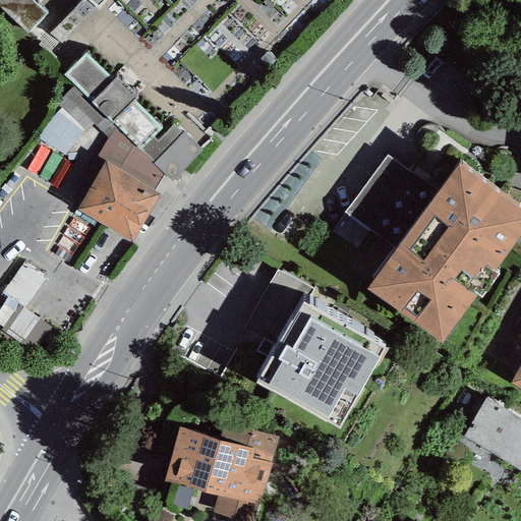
[(7,0),(31,20),(48,1),(47,0),(7,0)]
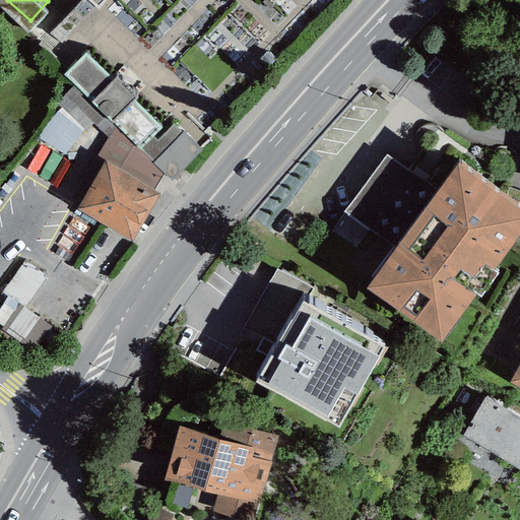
[(106,0),(86,0),(98,8),(106,0)]
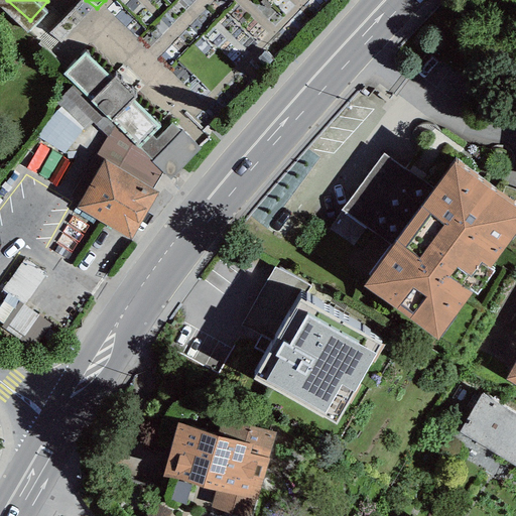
[(86,52),(62,75),(170,179),(200,149),(171,124),(156,140),(152,136),(160,127),(133,100),(136,98),(115,77),(111,81),(86,52)]
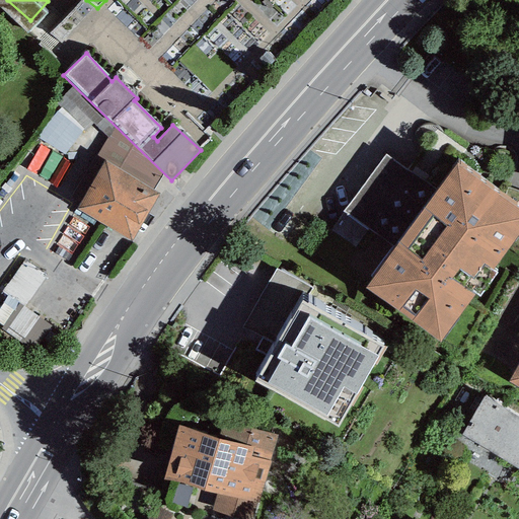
[(114,129),(72,87),(56,103),(61,108),(83,131),(92,124),(107,138),(114,129)]
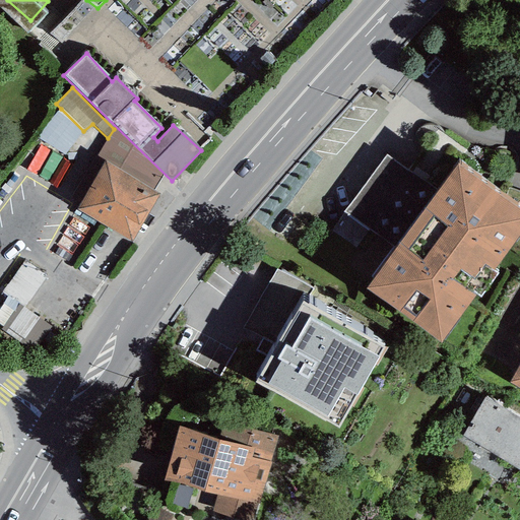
[(65,155),(83,131),(61,109),(53,116),(37,137),(65,155)]
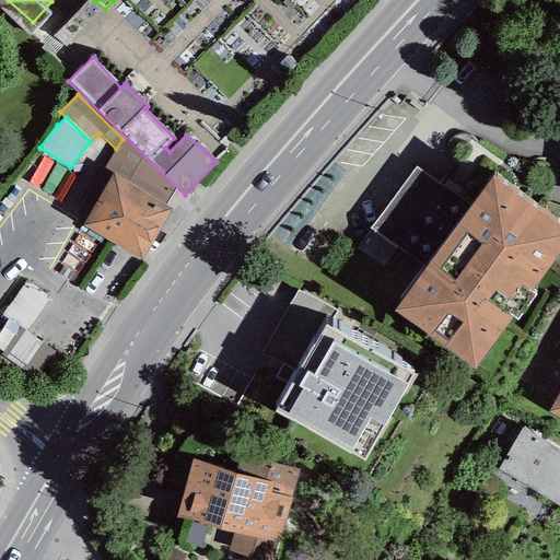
[(175,189),(123,139),(116,149),(104,168),(112,175),(166,205),(175,189)]
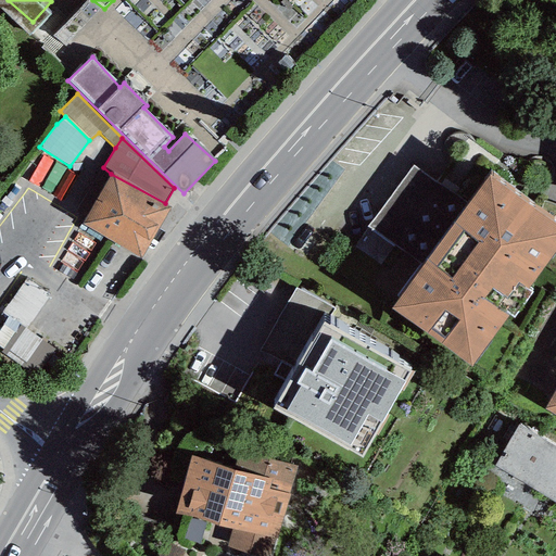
[(165,203),(111,174),(81,226),(140,258),(171,206),(165,203)]
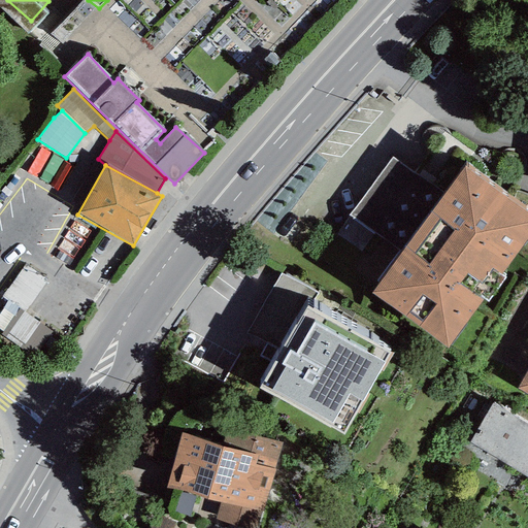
[(527,238),(527,212),(465,167),(371,293),(447,348),(527,238)]
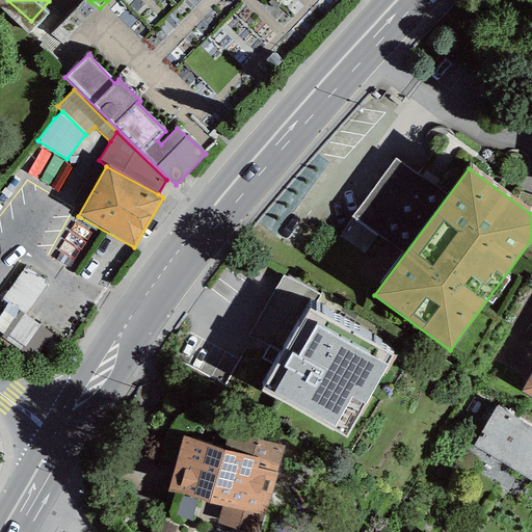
[(23,269),(2,299),(7,303),(25,315),(46,285),(23,269)]
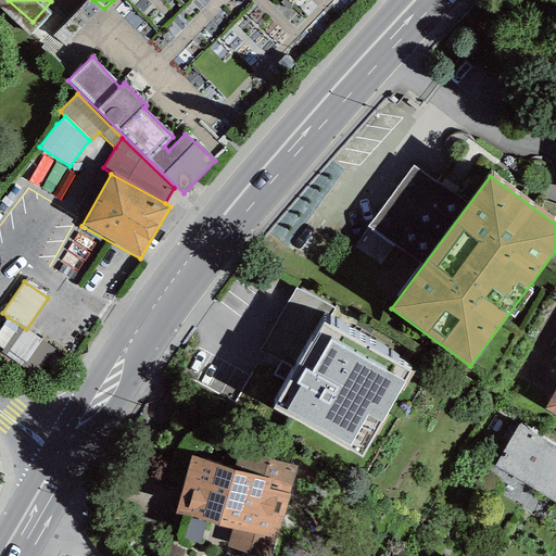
[(8,317),(0,328),(0,346),(3,350),(1,353),(39,378),(58,350),(26,329),(8,317)]
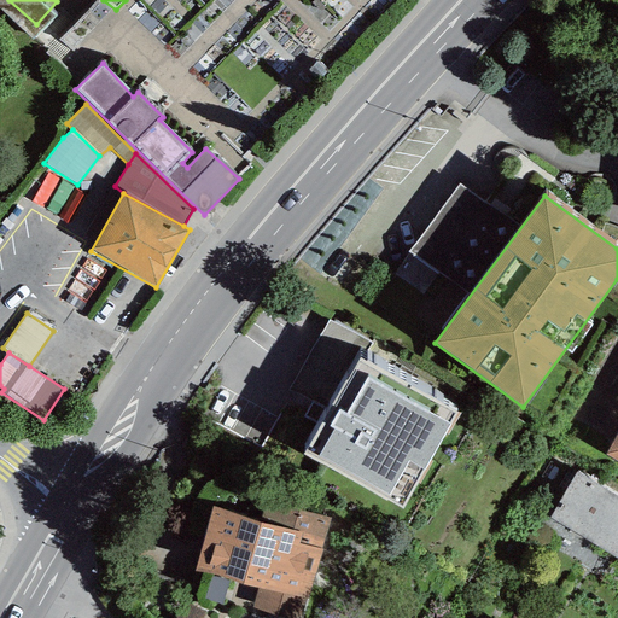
[(455,410),(357,357),(304,455),(401,508),(455,410)]
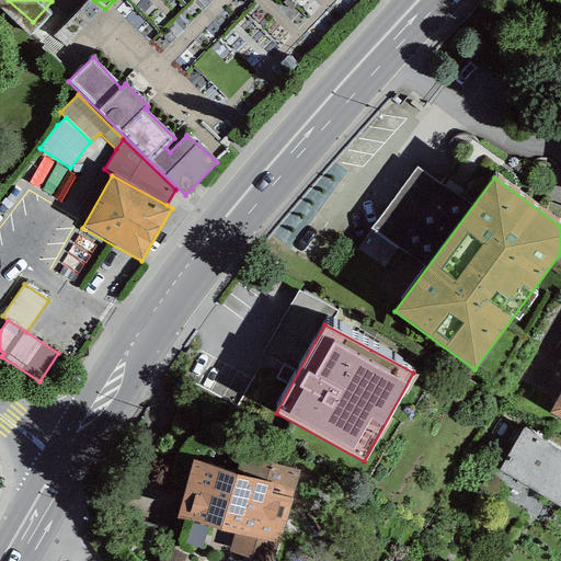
[(560,391),(548,414),(560,421),(560,391)]
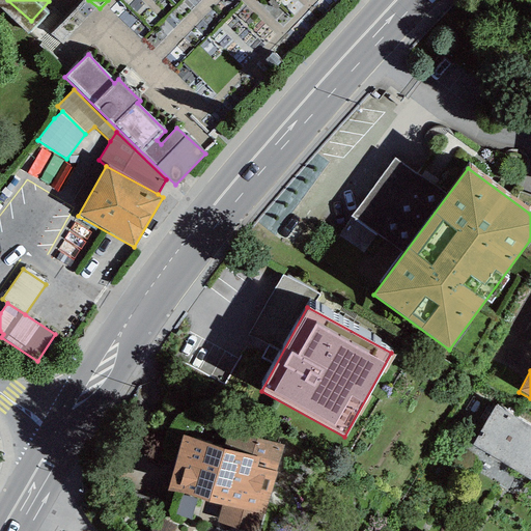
[(471,446),(530,481),(530,427),(495,407),(471,446)]
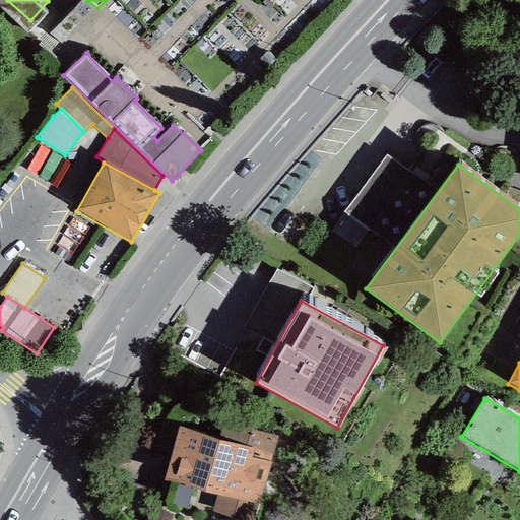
[(219,437),(179,427),(165,481),(169,482),(192,489),(216,495),(210,515),(228,519),(256,519),(278,437),(223,423),(219,437)]
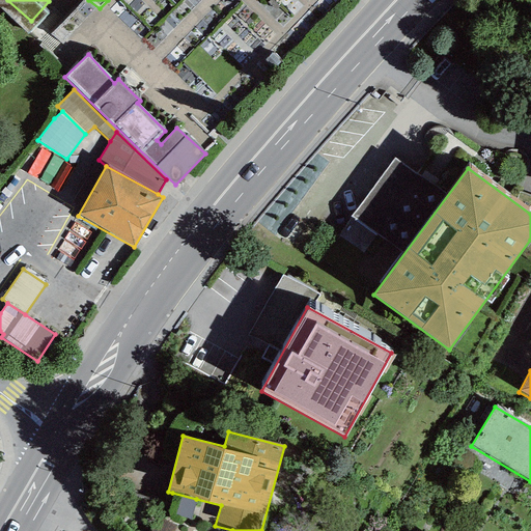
[(196,499),(172,493),(167,513),(191,520),(196,499)]
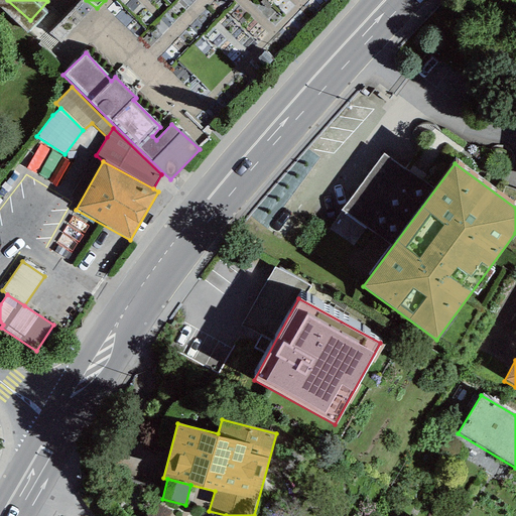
[(167,515),(170,511),(151,504),(146,515),(167,515)]
